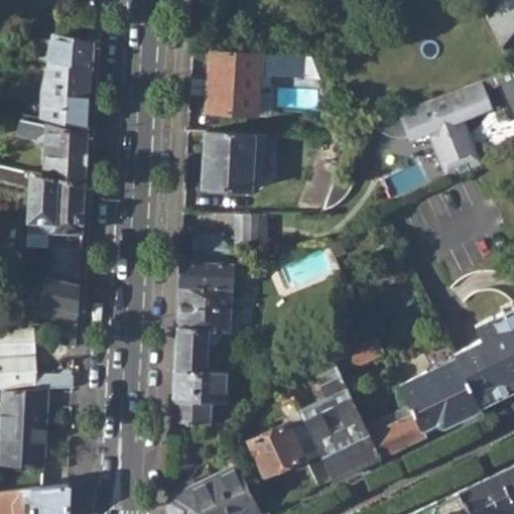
[(504,46),(513,33),(513,0),(509,0),(492,22),(504,46)]
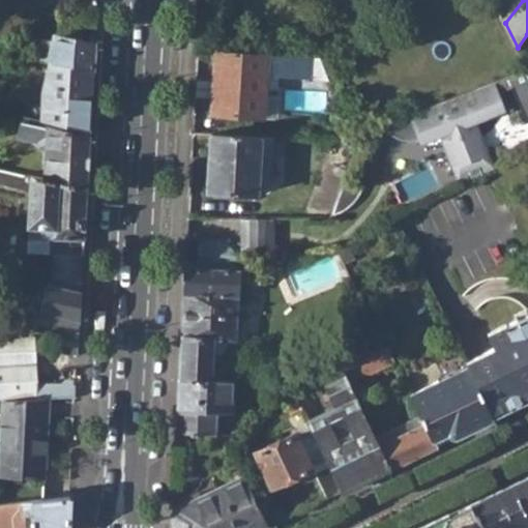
[(54,61),(94,69),(95,45),(58,37),(58,41),(45,40),(41,59),(54,61)]
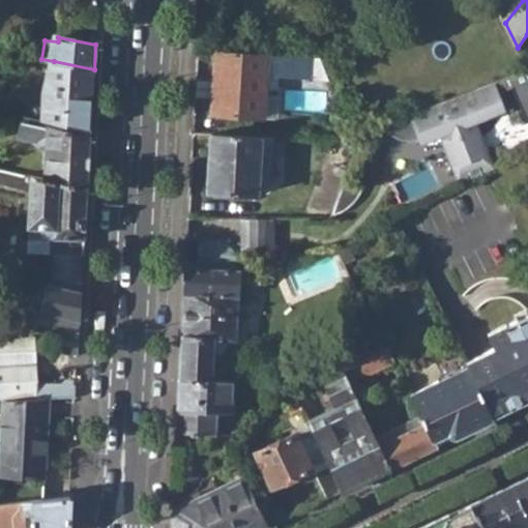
[(320,60),(217,51),(215,82),(198,81),(197,98),(214,98),(213,115),(266,118),(268,90),(281,90),(282,77),(328,80),(320,60)]
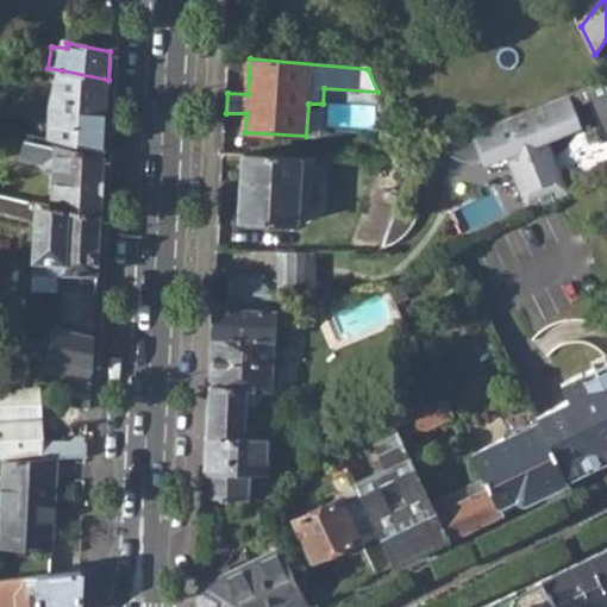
[(54,138),(105,148),(108,80),(62,70),(55,107),(54,138)]
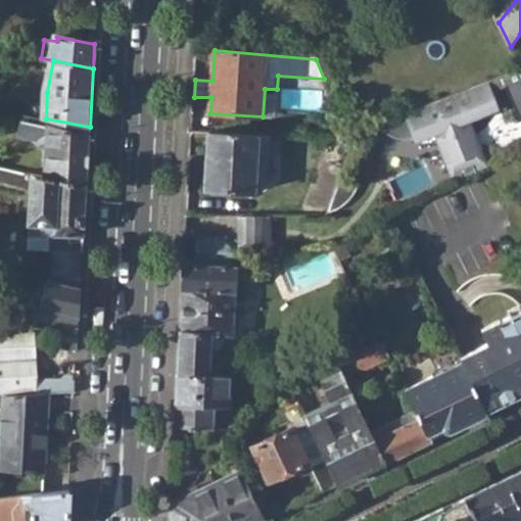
[(520,72),(489,83),(378,125),(379,128),(387,138),(404,144),(410,143),(435,133),(448,176),(482,163),(470,131),(467,132),(464,123),(499,109),(495,100),(508,96),(520,124),(520,72)]
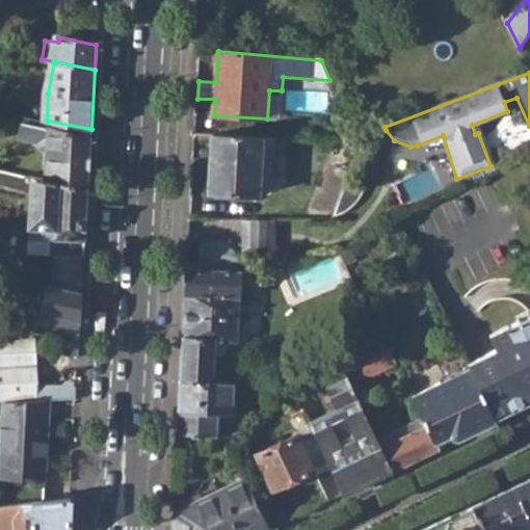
[(49,181),(88,190),(90,136),(25,124),(22,140),(42,144),(41,149),(49,153),(49,181)]
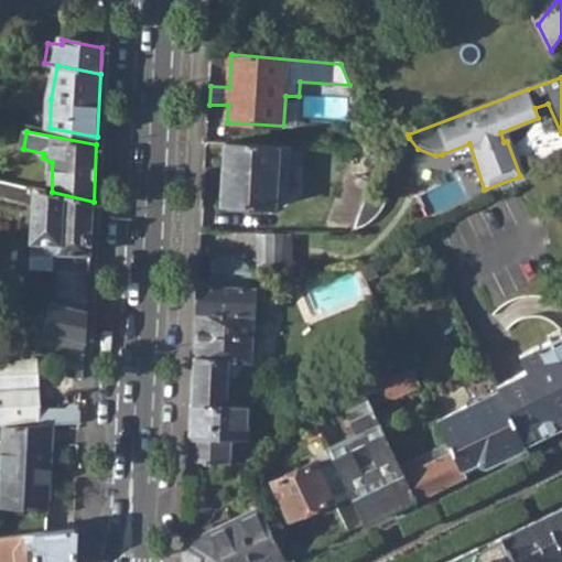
[(224,204),(277,207),(280,166),(291,166),(291,149),(226,144),(224,204)]
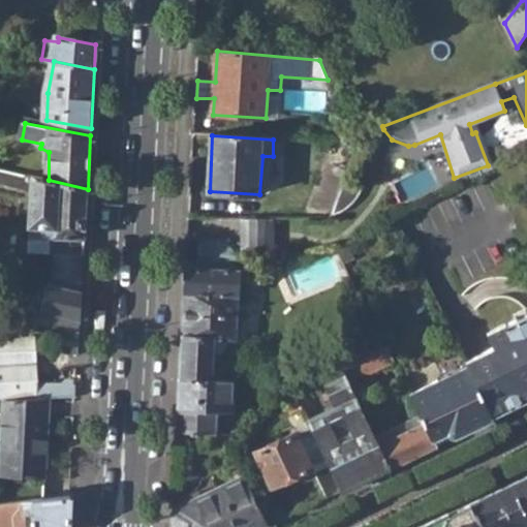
[(58,255),(55,280),(82,288),(88,189),(49,180),(0,167),(0,180),(34,189),(32,236),(56,237),(56,255),(58,255)]
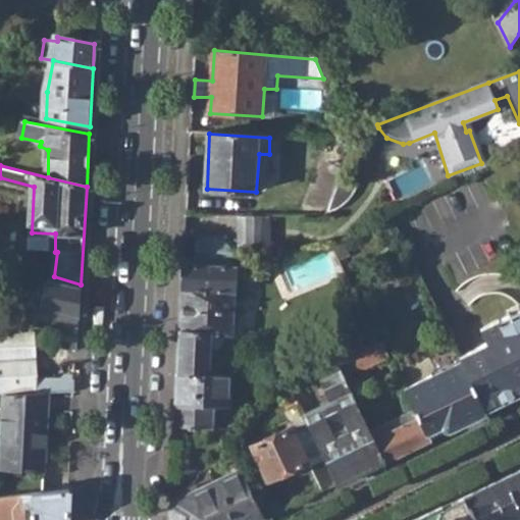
[(339,183),(327,212),(331,211),(342,205),(354,192),(357,186),(350,183),(349,186),(339,183)]
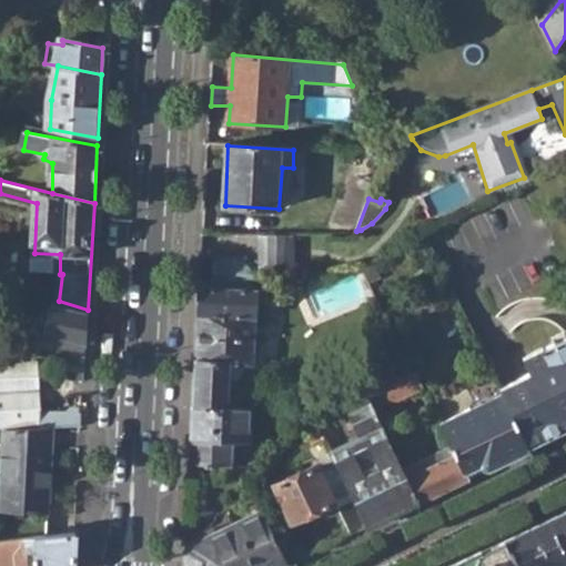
[(292,235),(262,234),(262,265),(292,268),(292,235)]
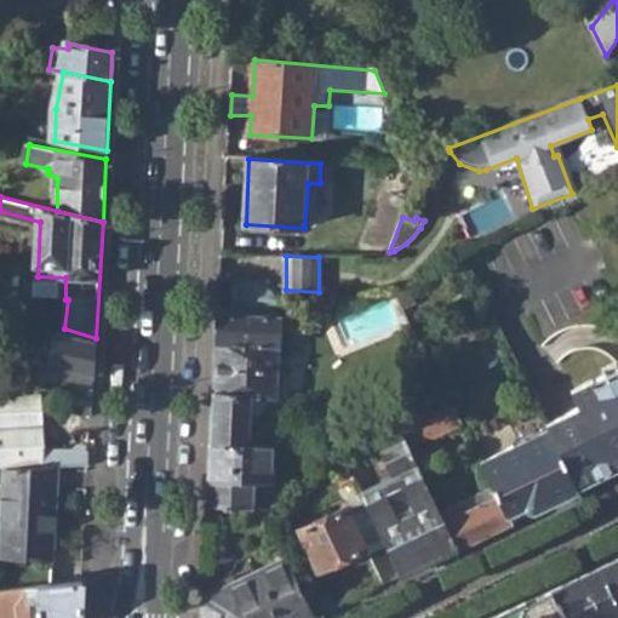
[(212,445),(247,446),(250,415),(259,415),(268,410),(268,399),(278,399),(284,319),(219,315),(212,445)]
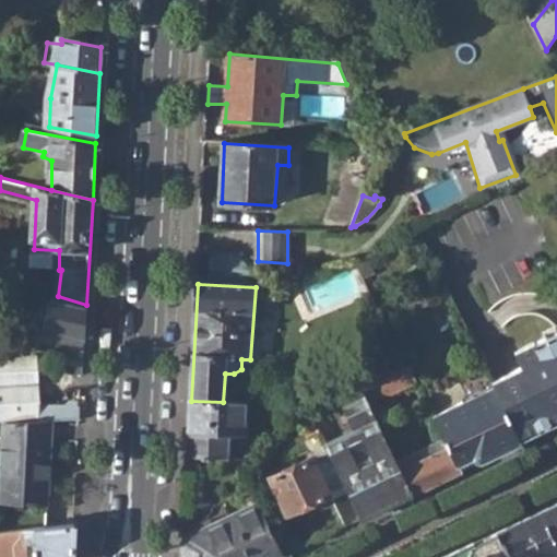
[(64,336),(64,367),(83,367),(86,305),(58,296),(38,296),(37,310),(28,309),(25,328),(64,336)]
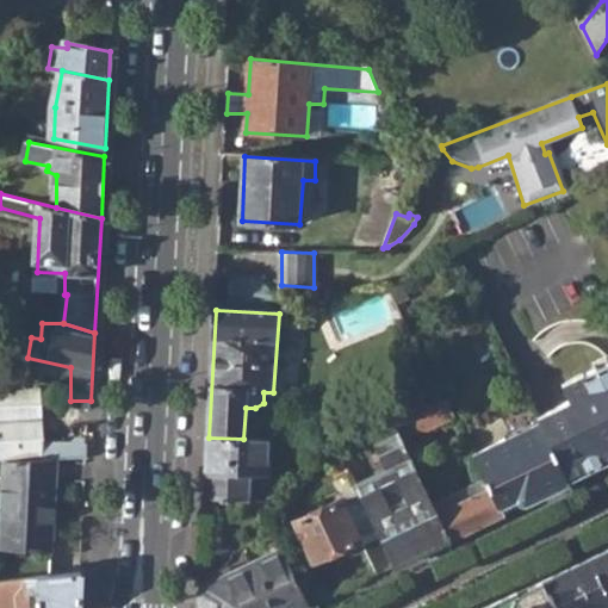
[(570,405),(539,422),(569,483),(607,464),(607,366),(563,389),(570,405)]
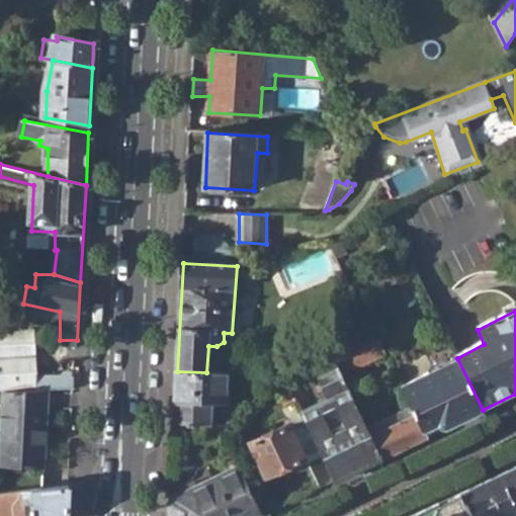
[(36,376),(33,348),(8,349),(7,334),(0,334),(0,389),(3,390),(49,388),(75,387),(75,374),(36,376)]
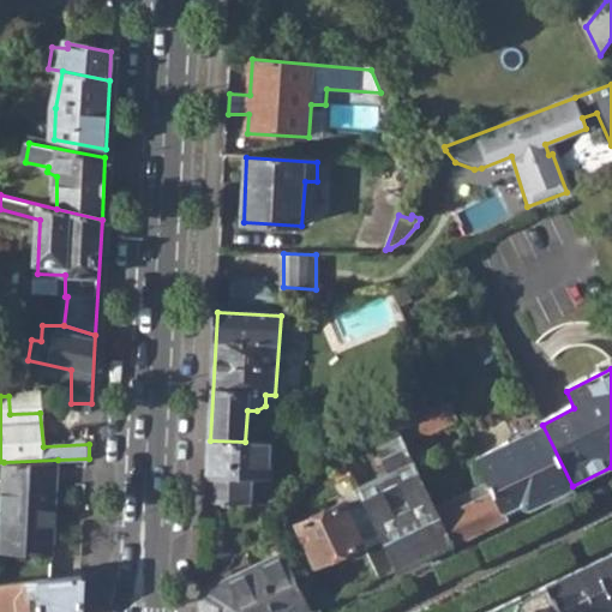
[(39,396),(9,396),(10,414),(40,413),(39,396)]
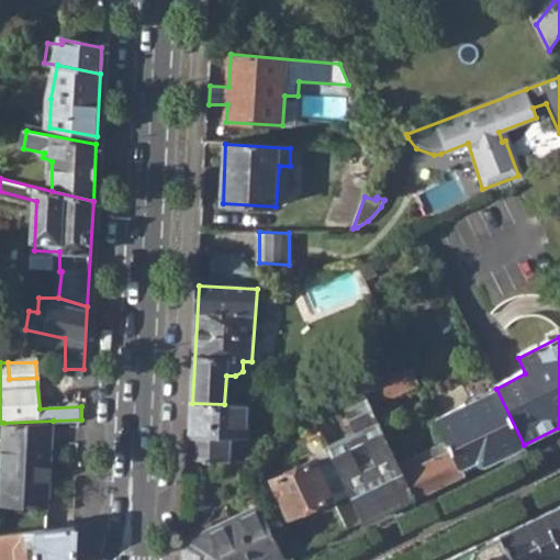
[(364,390),(372,406),(412,387),(403,370),(364,390)]
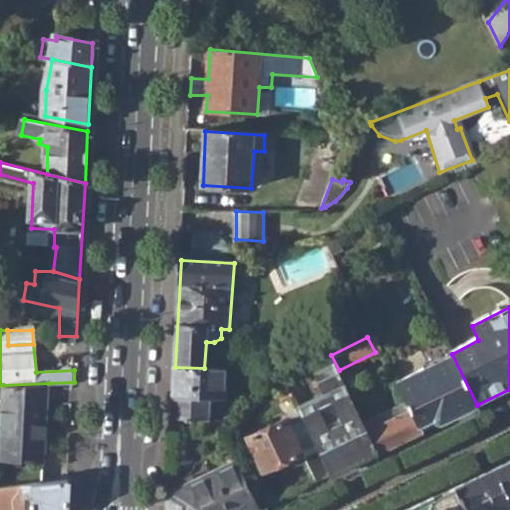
[(404,402),(417,427),(434,418),(438,424),(477,405),(452,354),(393,383),(404,402)]
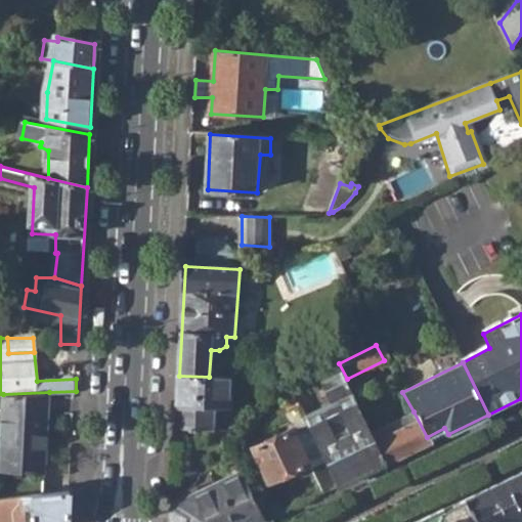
[(371,433),(347,379),(339,363),(316,375),(331,404),(304,418),(325,460),(339,486),(385,465),(371,433)]
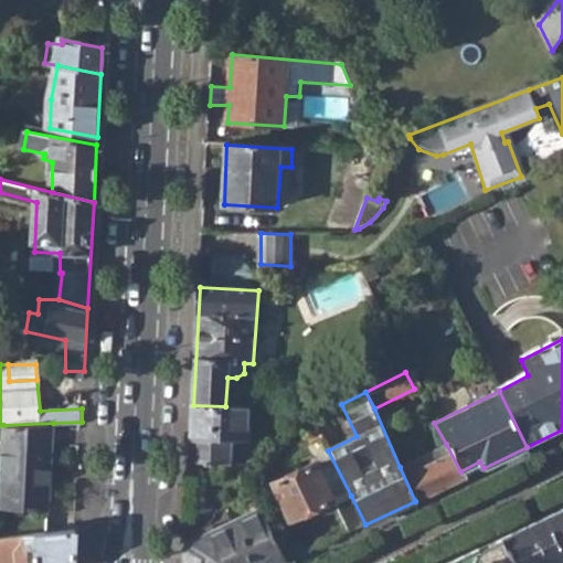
[(193,405),(191,461),(232,461),(233,442),(246,442),(248,409),(225,406),(193,405)]
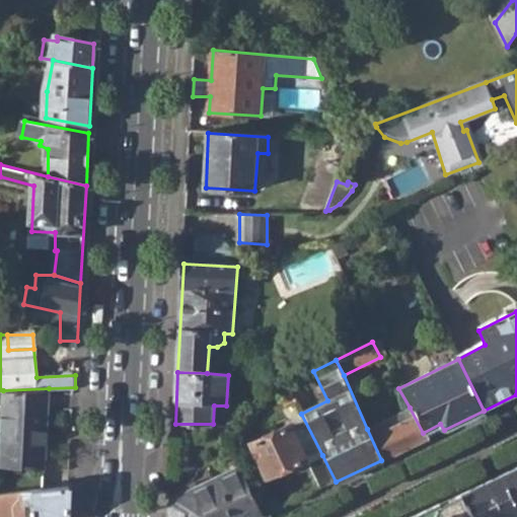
[(0,448),(0,466),(44,467),(49,388),(3,390),(0,448)]
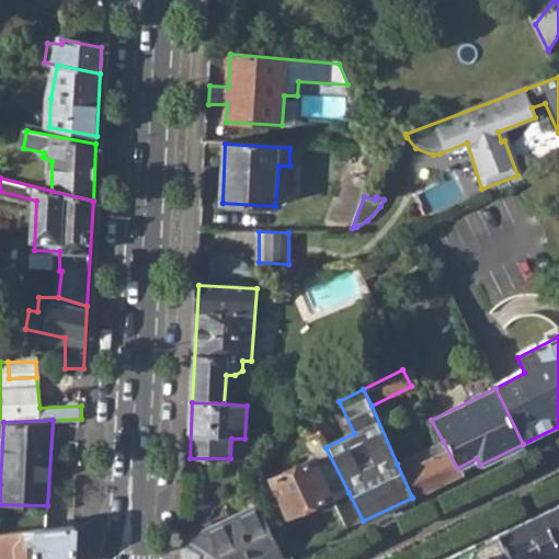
[(443,441),(397,464),(412,498),(460,474),(457,468),(443,441)]
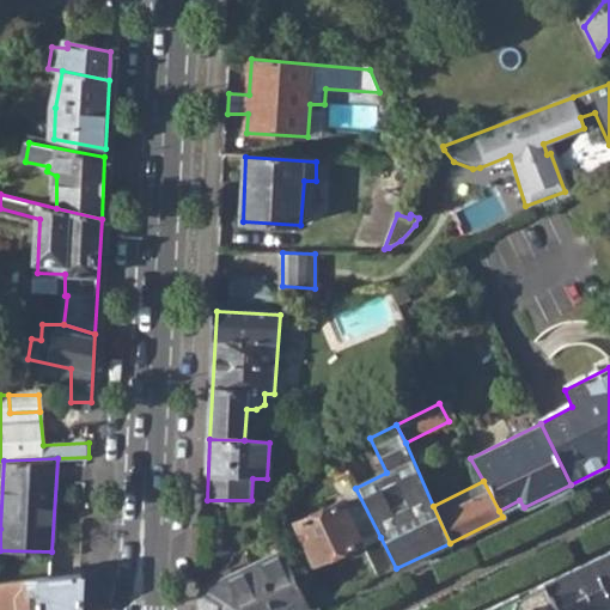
[(294,523),(313,565),(361,541),(342,500),(294,523)]
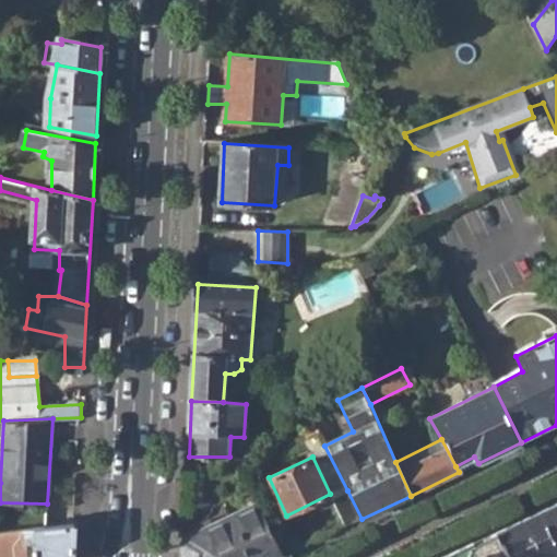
[(362,519),(347,490),(332,498),(346,526),(362,519)]
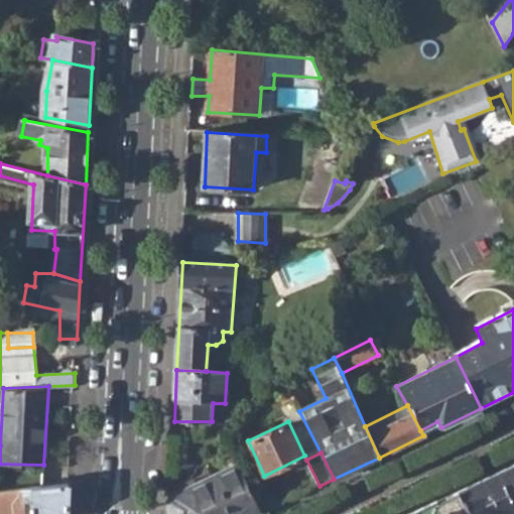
[(471,513),(508,513),(513,511),(513,464),(460,491),(471,513)]
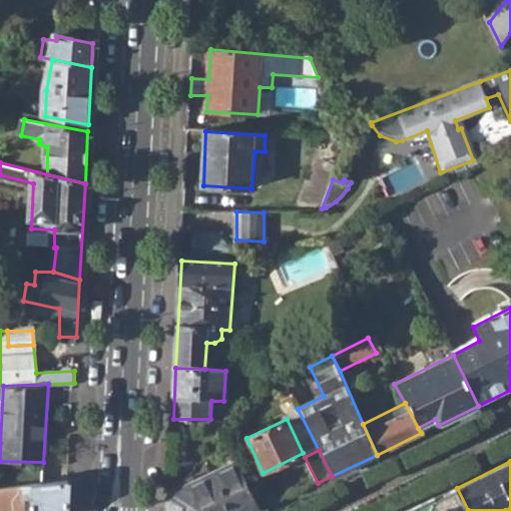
[(260,510),(236,464),(197,482),(194,476),(169,487),(170,510),(260,510)]
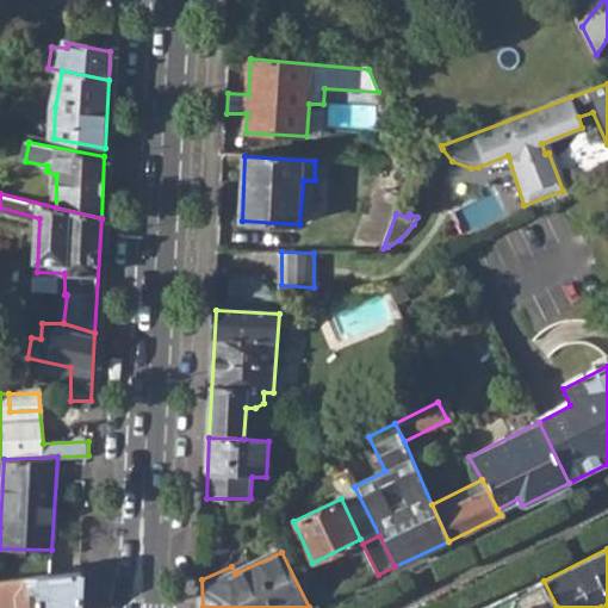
[(75,607),(80,605),(82,571),(0,582),(0,607),(75,607)]
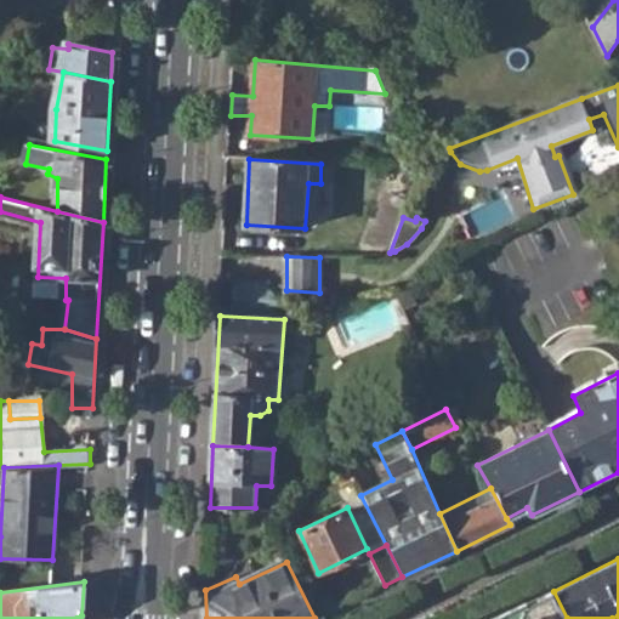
[(567,618),(554,591),(494,618),(567,618)]
